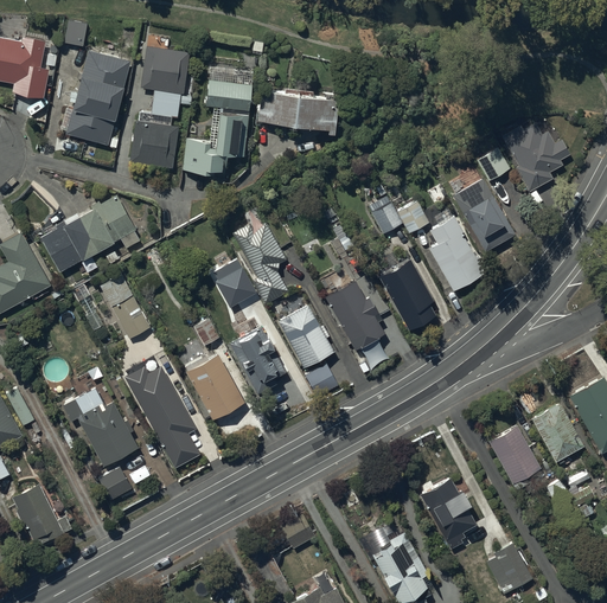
[(87,23),(66,19),(63,43),(83,46),(87,23)]
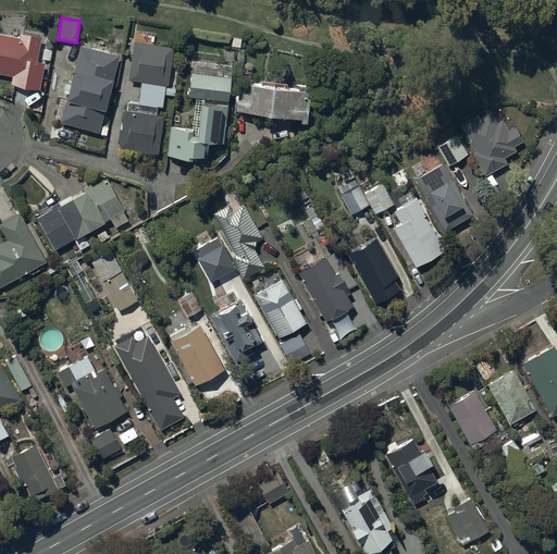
[(21,37),(0,33),(0,73),(12,75),(11,84),(40,89),(46,60),(48,61),(51,44),(45,42),(46,38),(21,34),(21,37)]
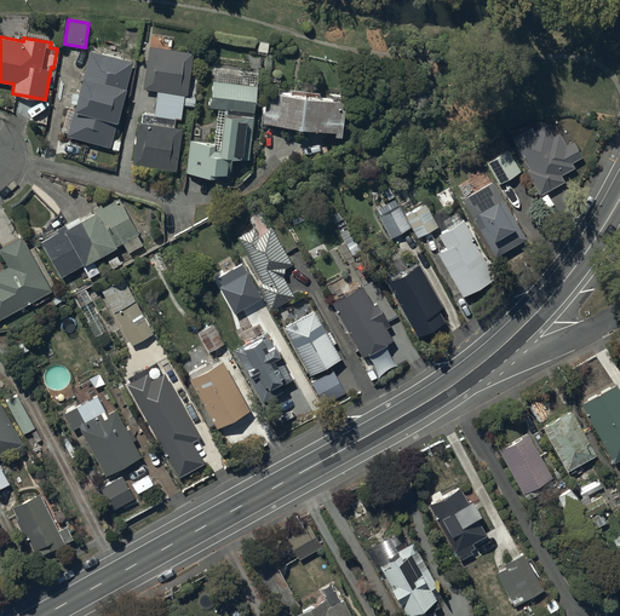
[(188,96),(193,52),(150,46),(144,88),(159,91),(155,116),(143,114),(142,122),(138,122),(132,165),(177,171),(182,127),(174,126),(176,119),(181,120),(183,105),(194,107),(195,99),(184,97),(185,95),(188,96)]
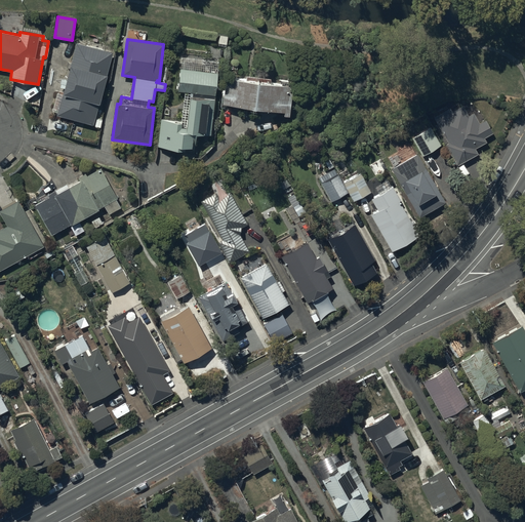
[(112,51),(76,41),(56,114),(93,124),(112,51)]
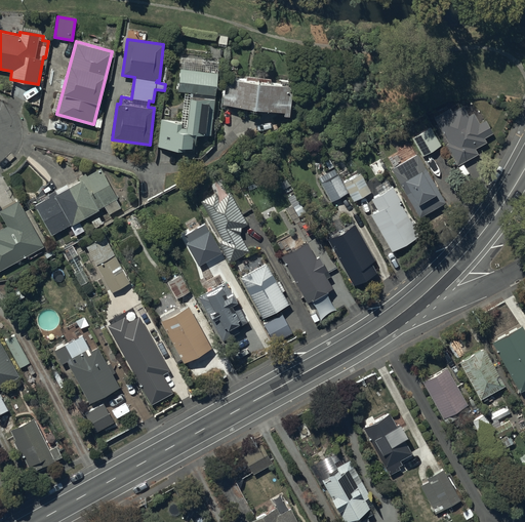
[(182,55),(177,89),(215,94),(218,62),(182,55)]
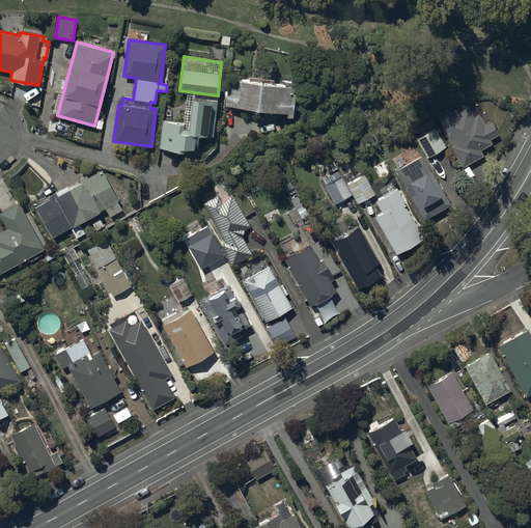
[(227,106),(287,113),(287,117),(294,118),(298,85),(230,77),(227,106)]
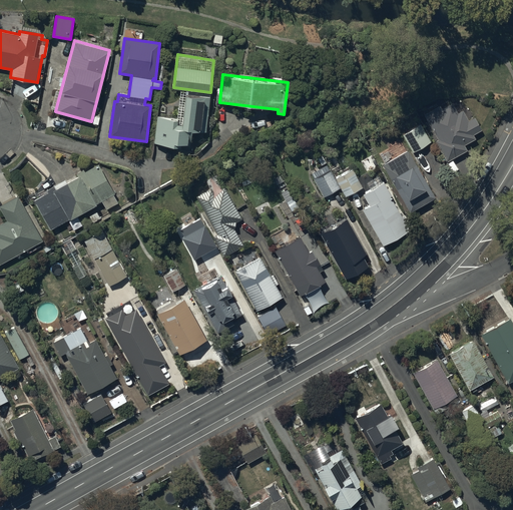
[(177,119),(158,116),(154,142),(189,146),(192,127),(205,128),(209,97),(188,94),(184,123),(177,122),(177,119)]
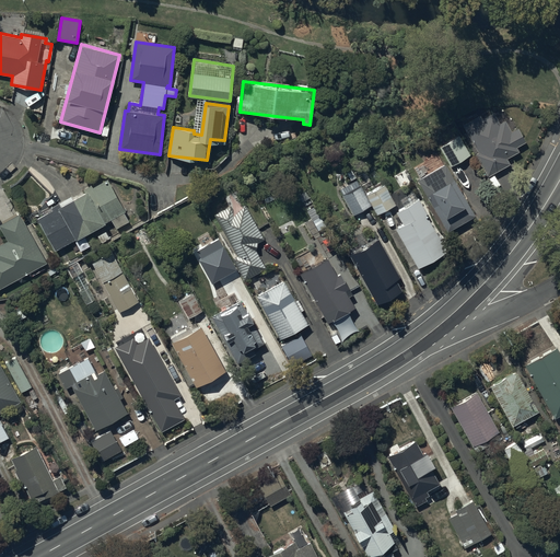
[(481,115),(464,125),(479,153),(477,154),(489,177),(512,165),(509,160),(521,153),(518,148),(527,143),(518,128),(513,131),(508,122),(501,125),(496,113),(483,118),(481,115)]
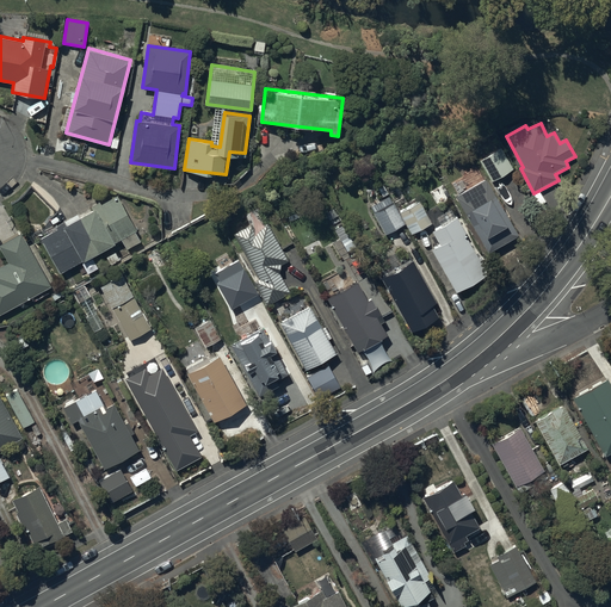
[(501,148),(480,160),(492,183),(514,169),(501,148)]
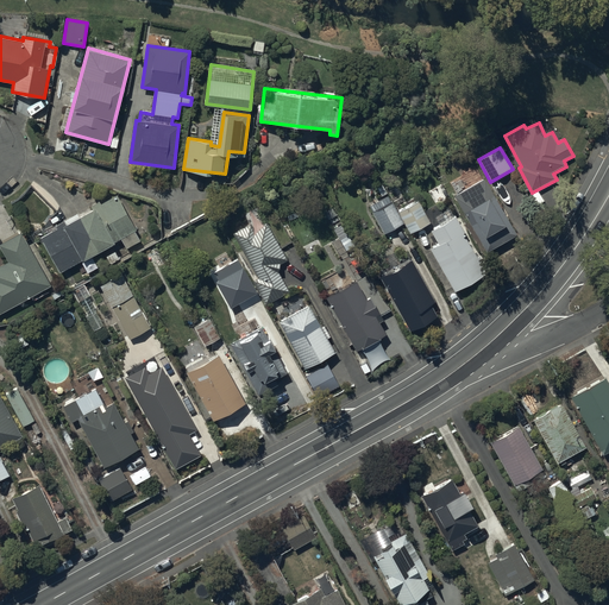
[(460,202),(459,203),(487,252),(518,235),(489,186),(487,187),(484,182),(458,197),(460,202)]
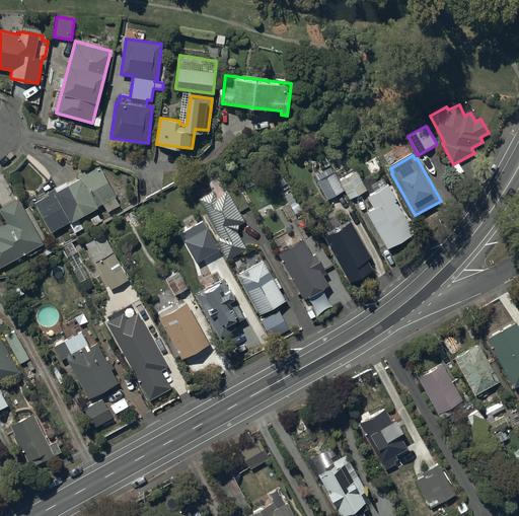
[(39,199),(34,201),(52,231),(71,221),(70,219),(94,206),(95,207),(102,203),(107,212),(120,205),(115,196),(116,195),(99,165),(85,173),(84,170),(77,175),(53,190),(54,191),(48,194),(47,192),(38,197),(39,199)]
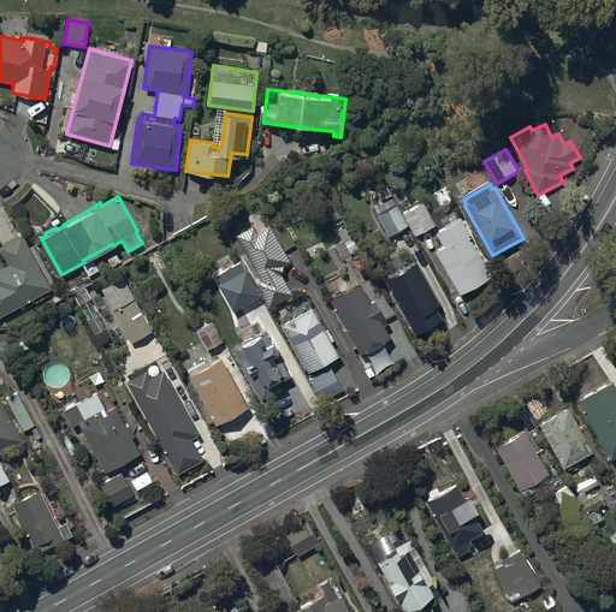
[(403,217),(394,198),(375,209),(391,237),(408,226),(403,217)]
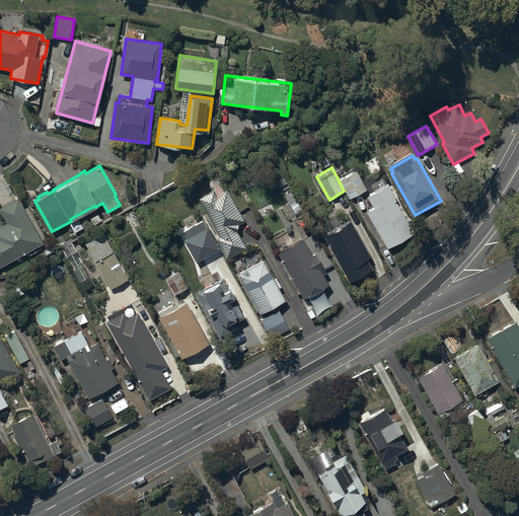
[(358,172),(340,182),(344,191),(350,201),(368,191),(358,172)]
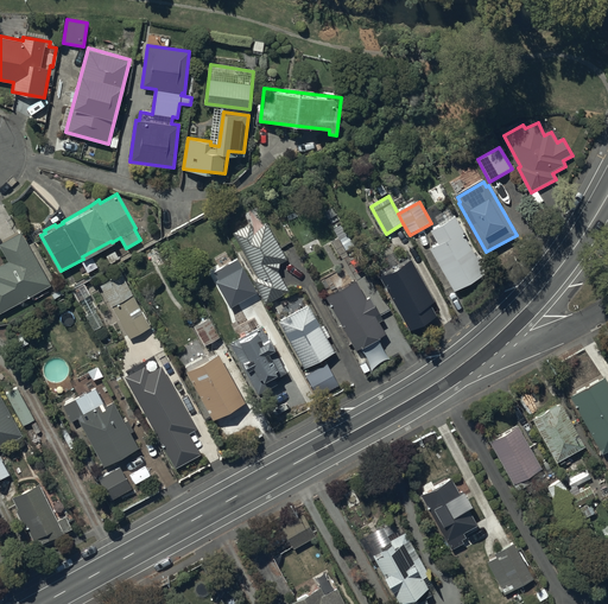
[(438,243),(430,248),(455,290),(487,272),(464,233),(466,231),(455,216),(430,230),(438,243)]
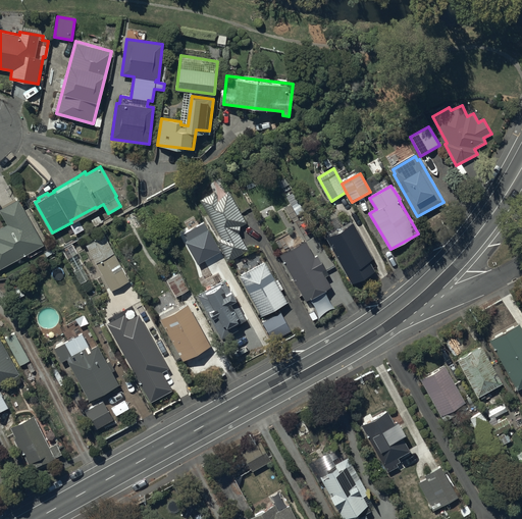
[(223,193),(220,188),(200,200),(221,238),(216,240),(227,261),(248,250),(238,231),(240,228),(240,225),(246,222),(228,190),(223,193)]
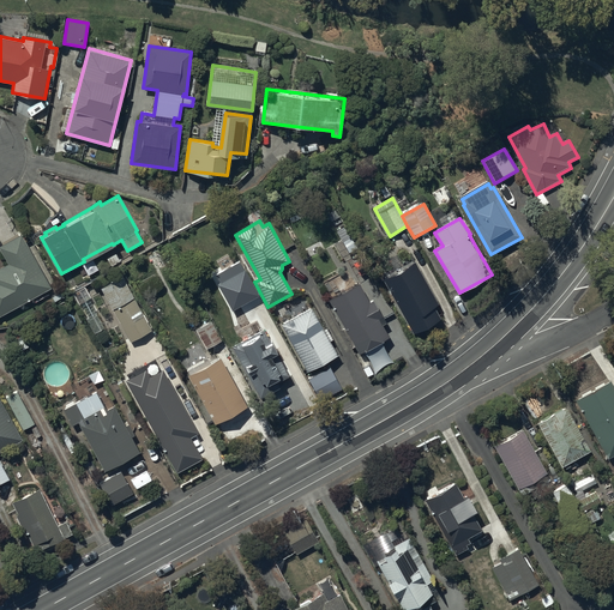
[(0,315),(52,289),(22,233),(0,245),(0,248),(8,264),(0,267),(0,315)]
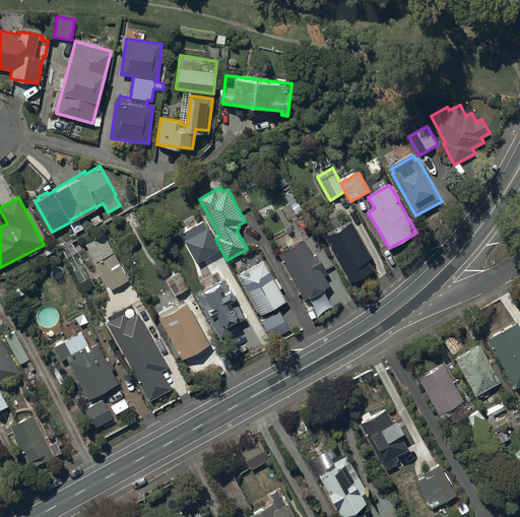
[(351,223),(324,239),(350,284),(372,273),(367,263),(372,260),(351,223)]
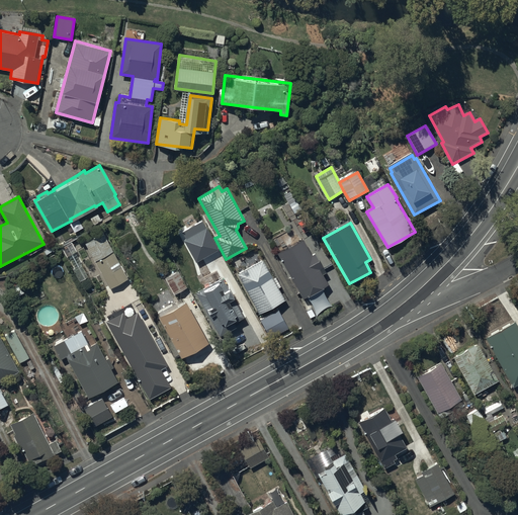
[(184,242),(196,263),(219,251),(206,229),(205,229),(202,224),(182,235),(186,241),(184,242)]
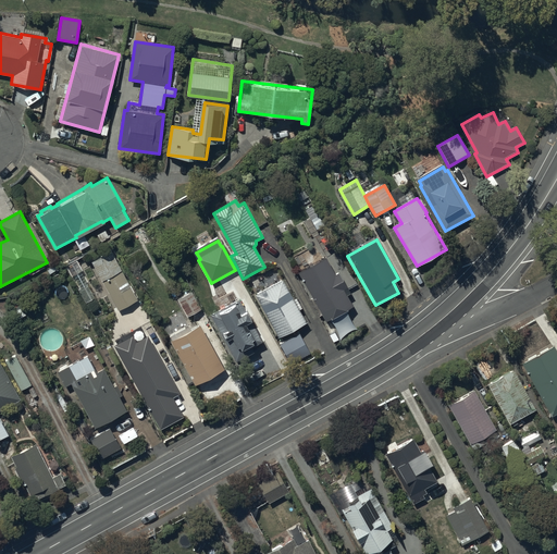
[(112,250),(91,261),(119,310),(138,299),(112,250)]
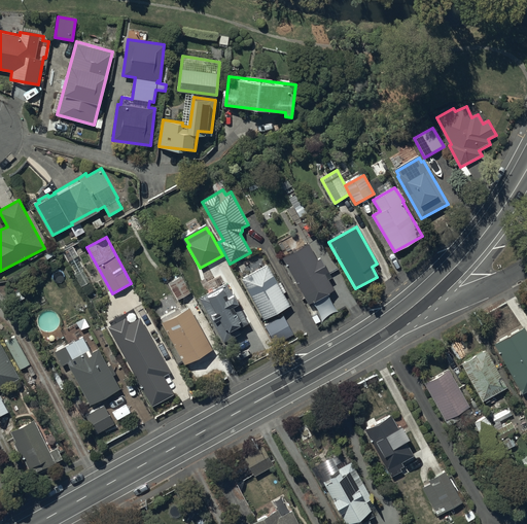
[(308,245),(285,257),(287,263),(286,263),(308,302),(313,299),(313,300),(334,288),(327,277),(331,276),(320,255),(317,257),(312,248),(311,249),(308,245)]
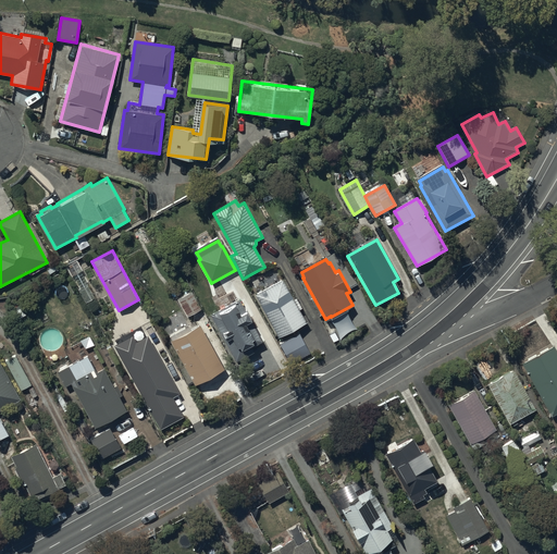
[(283,278),(255,293),(279,336),(306,321),(299,308),(301,306),(296,297),(294,298),(283,278)]
